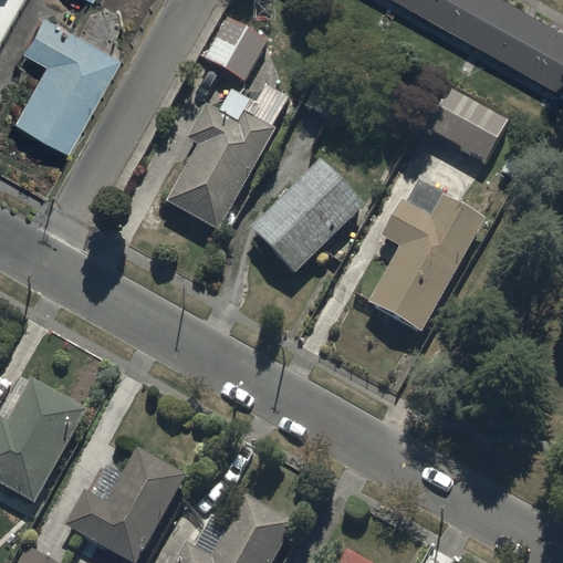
[(562,28),(513,0),(405,0),(562,89),(562,28)]
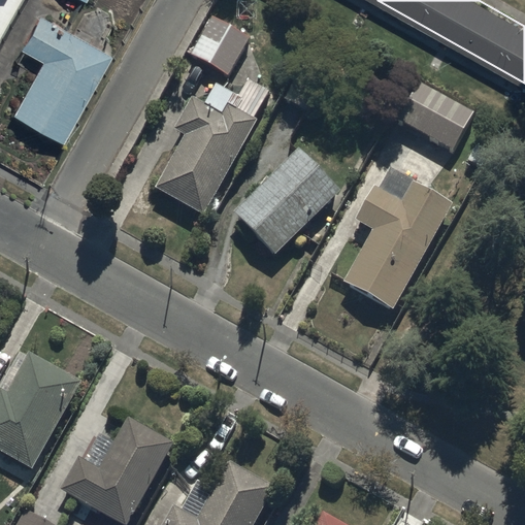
[(107,47),(37,8),(19,41),(40,53),(10,106),(60,133),(107,47)]
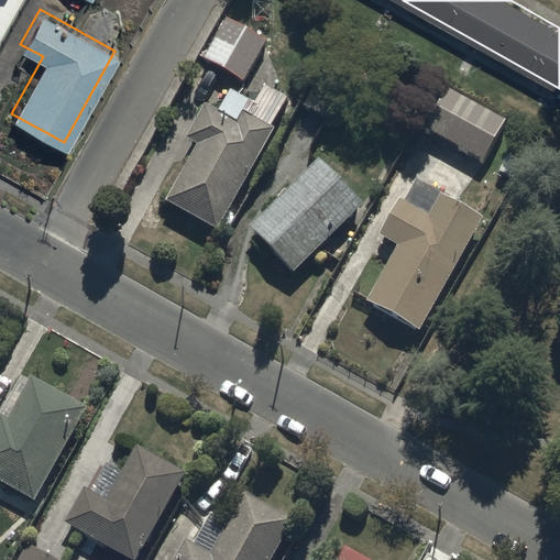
[(227,17),(204,57),(243,79),(266,39),(227,17)]
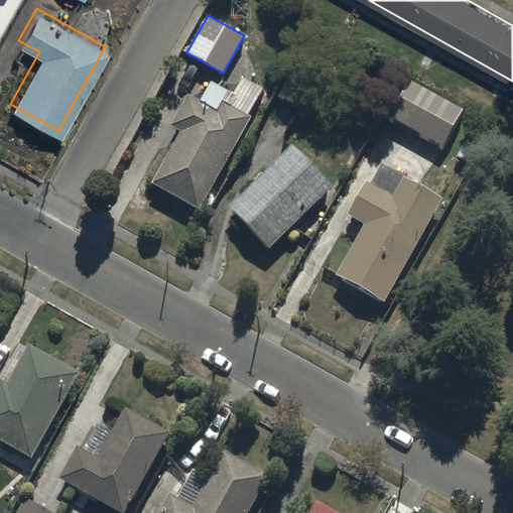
[(464,107),(409,78),(388,116),(442,145),(464,107)]
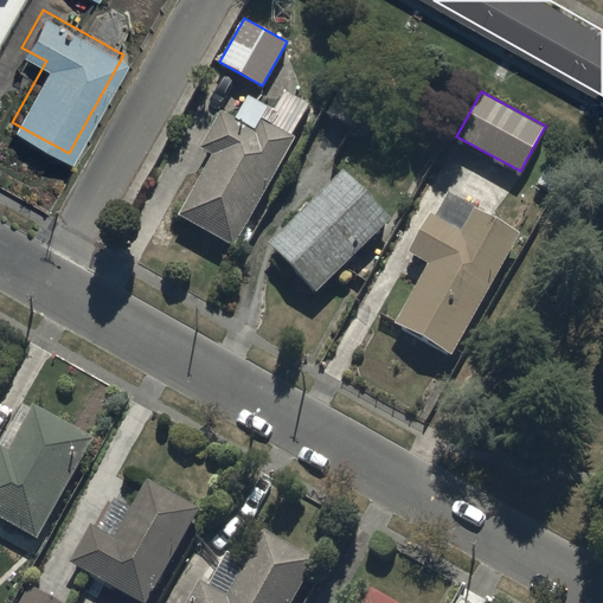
[(215,153),(179,215),(233,245),(295,136),(261,117),(255,129),(222,111),(203,146),(215,153)]
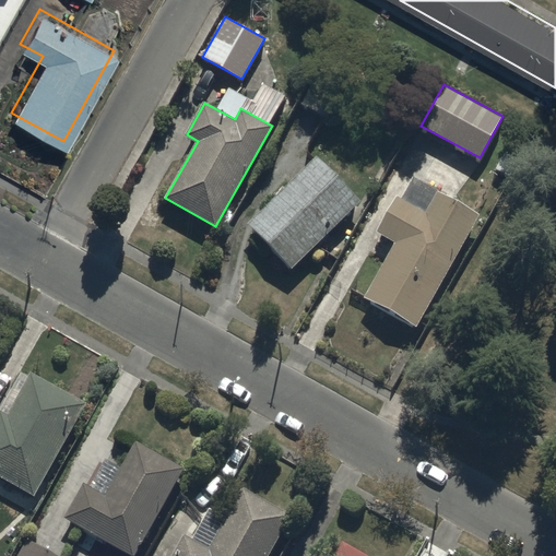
[(361,201),(317,156),(248,224),(292,268),(361,201)]
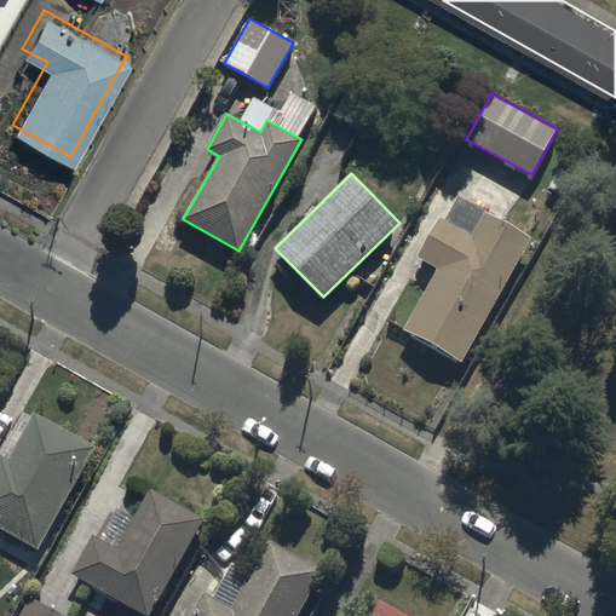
[(439,218),(418,257),(437,266),(401,330),(464,364),(533,240),(484,212),(471,236),(439,218)]
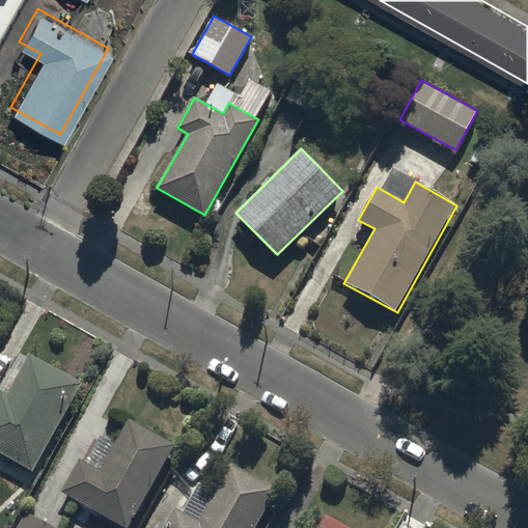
[(81,384),(30,355),(8,393),(0,389),(0,453),(32,471),(81,384)]
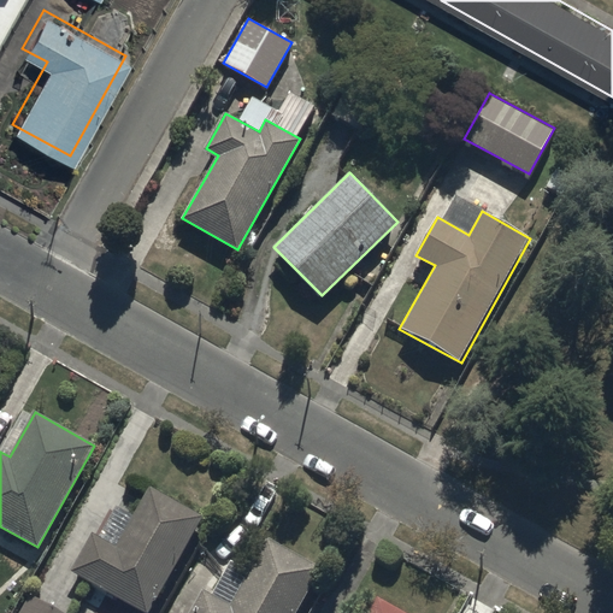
[(201,517),(149,488),(116,548),(90,534),(70,570),(147,612),(201,517)]
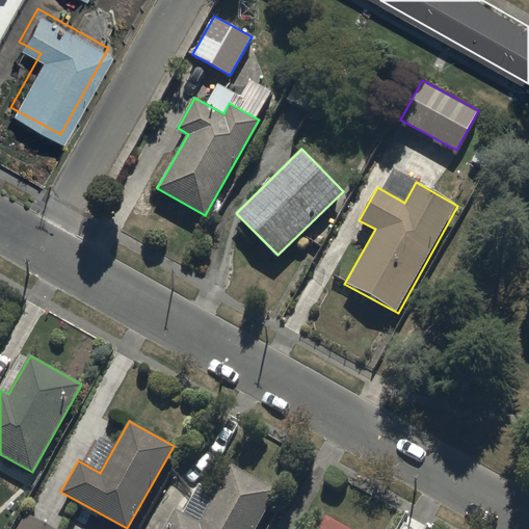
[(255,528),(278,488),(230,464),(215,490),(201,481),(183,513),(174,508),(162,528),(255,528)]
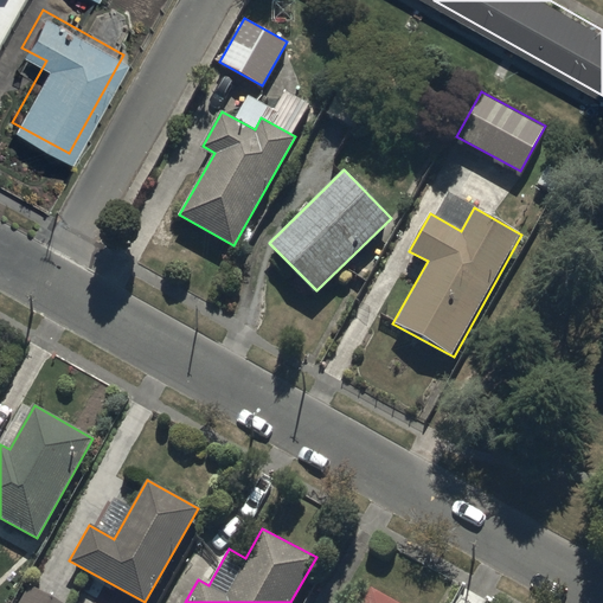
[(66,602),(29,582),(17,602),(66,602)]
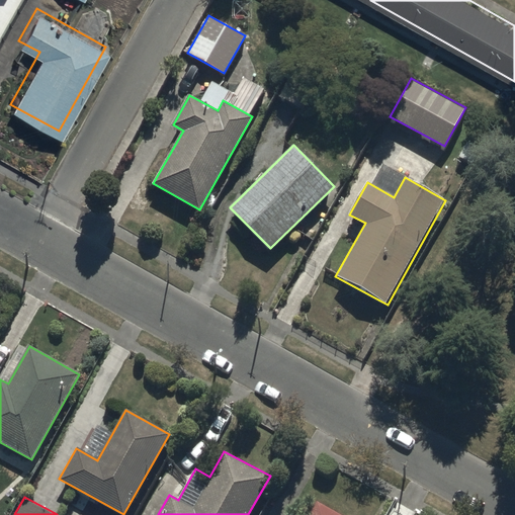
[(338,514),(315,502),(308,514),(338,514)]
